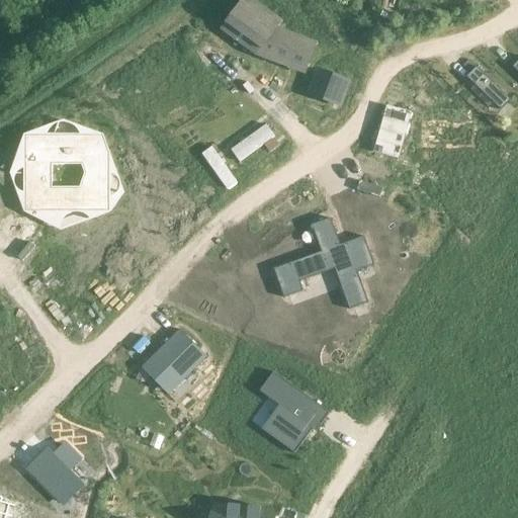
[(244,0),(226,24),(240,34),(236,40),(233,38),(232,39),(255,57),(272,63),(273,62),(271,62),(273,58),(306,71),(316,45),(317,45),(318,44),(281,29),(280,31),(274,26),(279,20),(277,19),(276,21),(269,12),(267,10),(267,11),(268,12),(266,14),(259,4),(258,3),(257,4),(258,5),(257,6),(251,0),(244,0)]
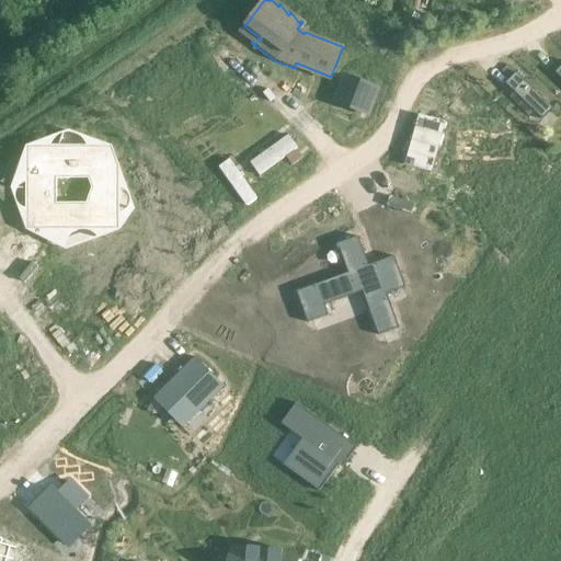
[(516,73),(505,84),(542,121),(553,110),(516,73)]
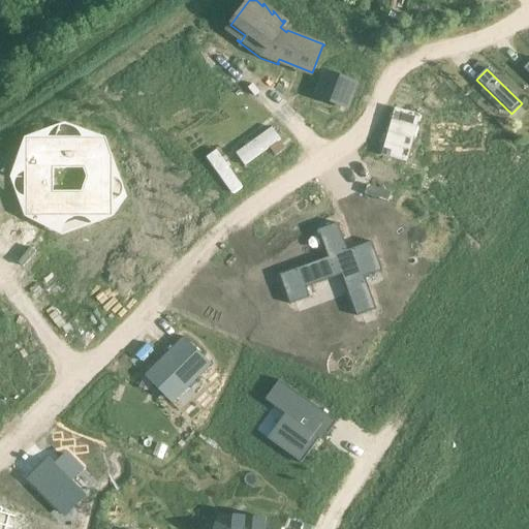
[(318,87),(313,97),(315,98),(315,97),(346,109),(352,94),(358,83),(355,82),(354,83),(324,71),(318,87)]
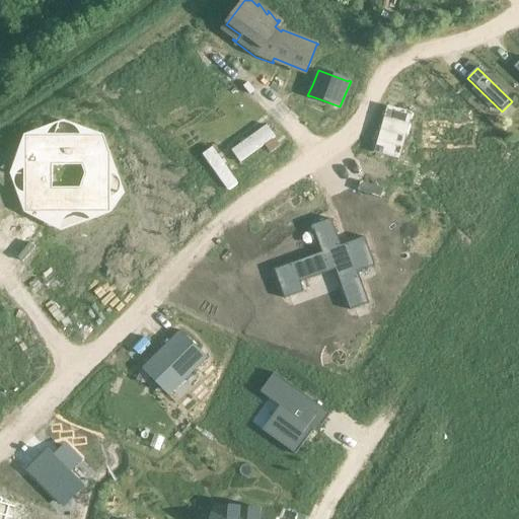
[(476,122),(422,122),(422,149),(476,149),(476,122)]
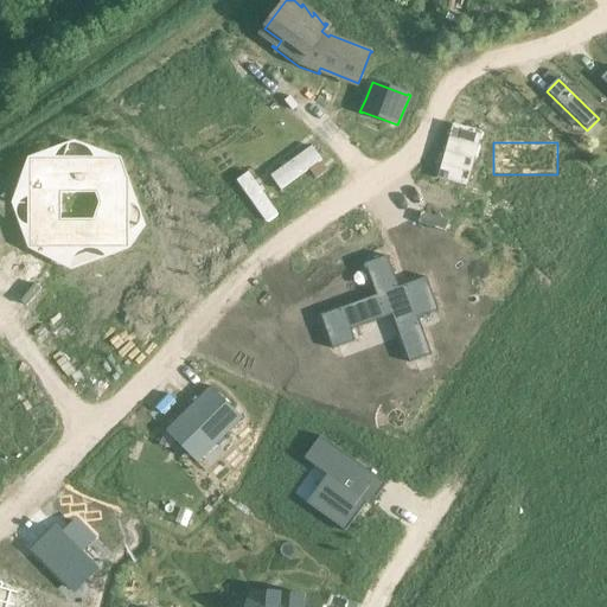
[(464,149),(443,170),(454,180),(473,159),(464,149)]
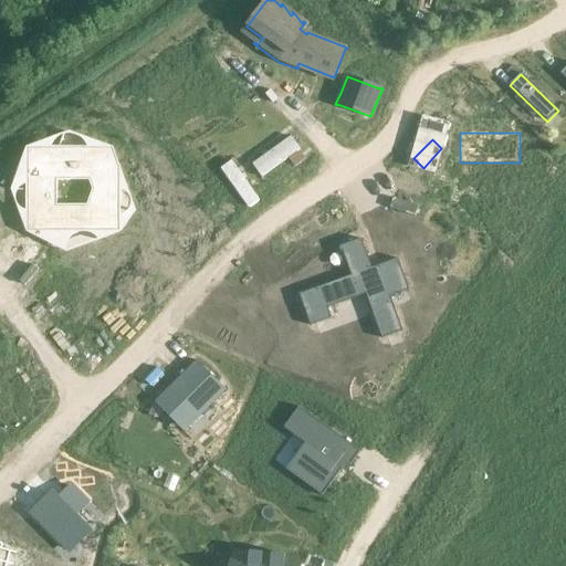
[(20,168),(20,169),(27,180),(27,232),(119,232),(119,169),(112,148),(27,148),(27,168),(20,168)]
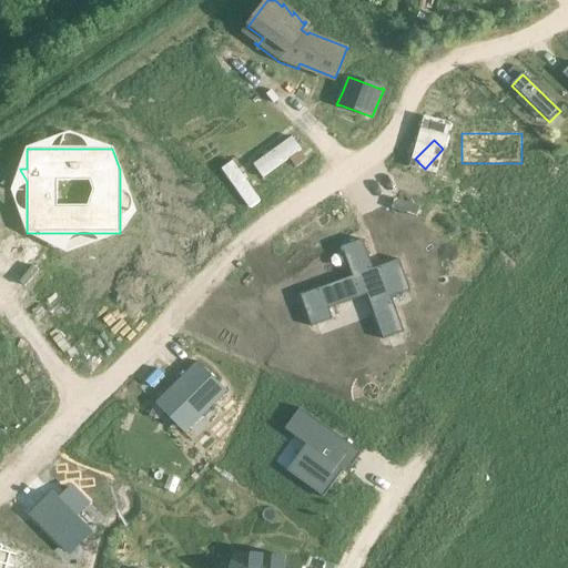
[(412,216),(398,199),(391,204),(404,222),(412,216)]
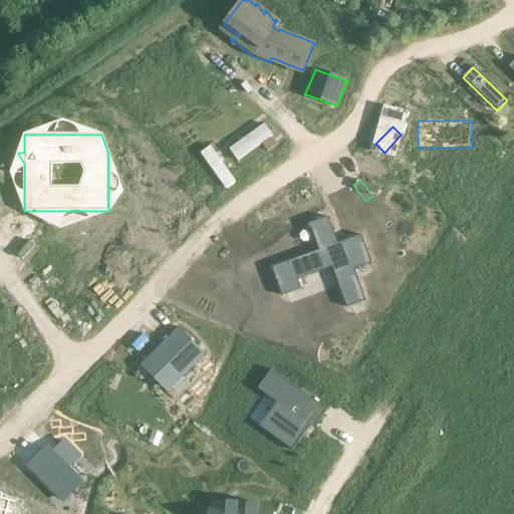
[(353,185),(346,190),(357,206),(365,201),(353,185)]
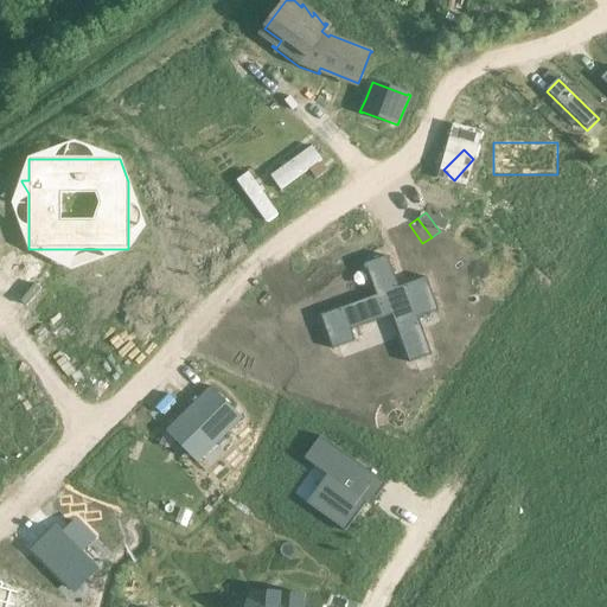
[(400,288),(388,256),(365,264),(377,296),(321,317),(333,350),(356,342),(351,331),(393,315),(410,364),(432,356),(419,319),(439,312),(427,278),(400,288)]
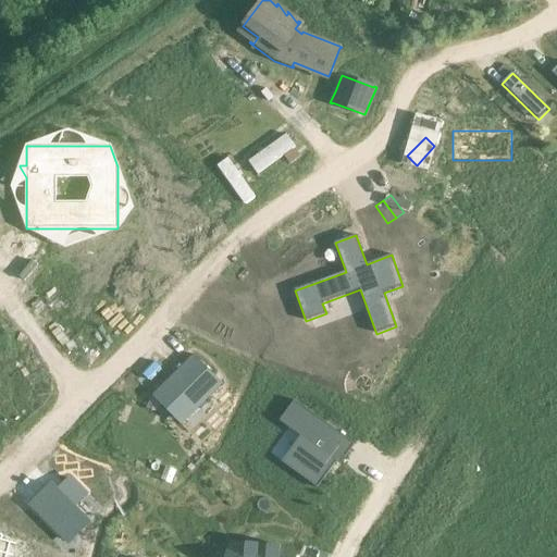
[(221,385),(193,357),(162,387),(190,416),(221,385)]
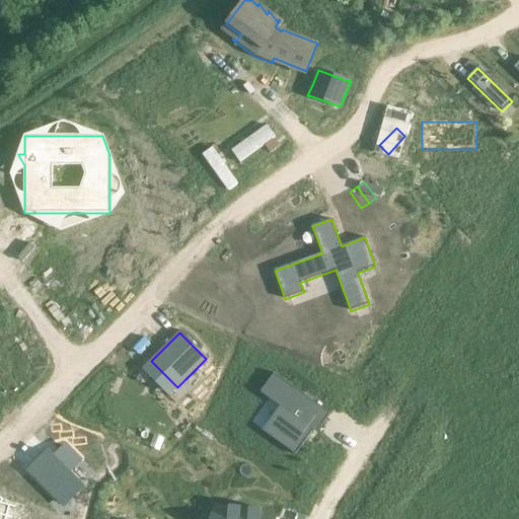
[(122,354),(130,363),(142,352),(133,343),(122,354)]
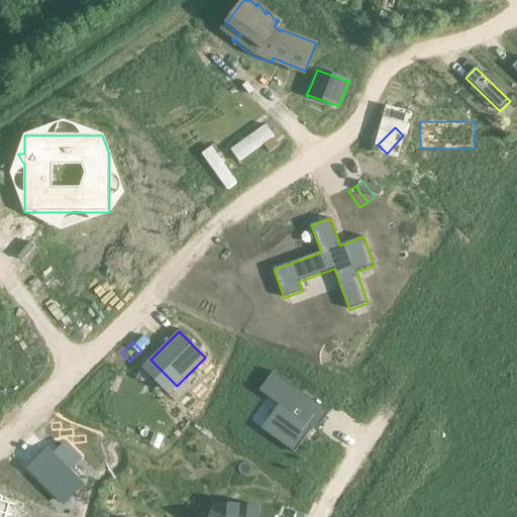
[(272,374),(260,391),(279,405),(262,429),(295,453),(316,423),(319,426),(328,414),(329,413),(273,372),(272,374)]
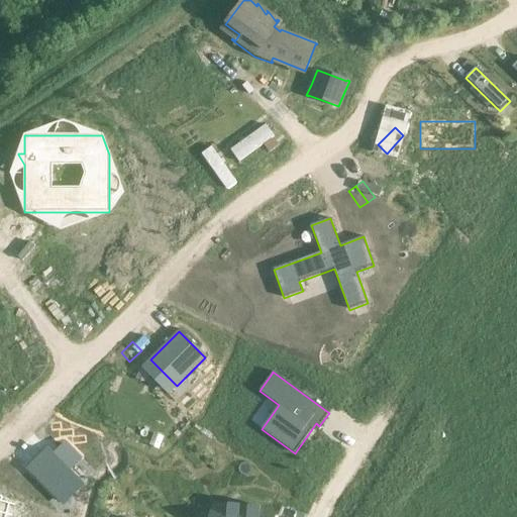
[(47,450),(30,469),(65,503),(82,485),(47,450)]
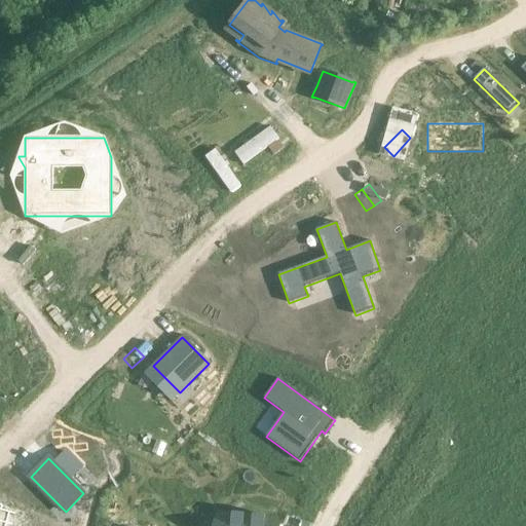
[(0,525),(4,525),(8,513),(11,514),(11,513),(0,509),(0,505),(0,504),(0,503),(0,525)]
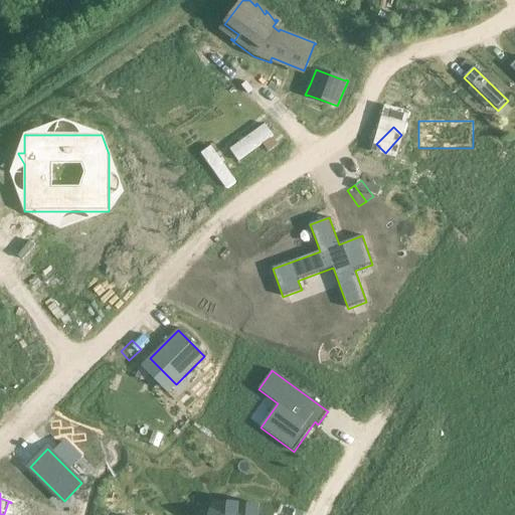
[(211,506),(210,514),(271,514),(272,512),(211,506)]
